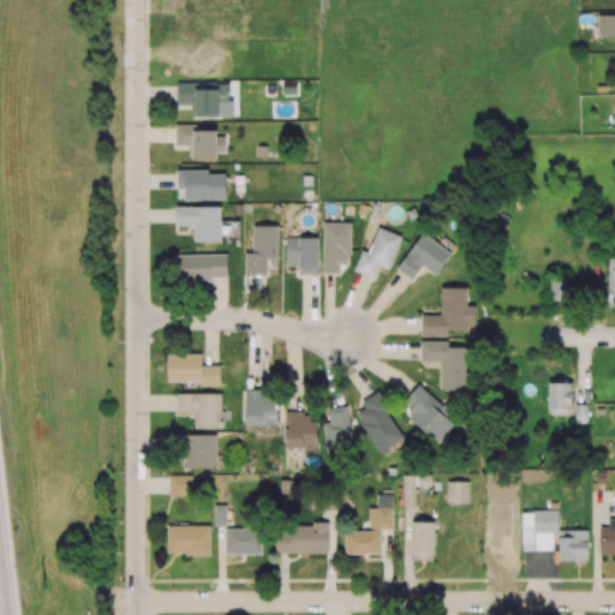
[(174,42),(198,42),(198,47),(210,47),(210,51),(227,51),(227,76),(185,76),(185,63),(174,63),(174,42)]
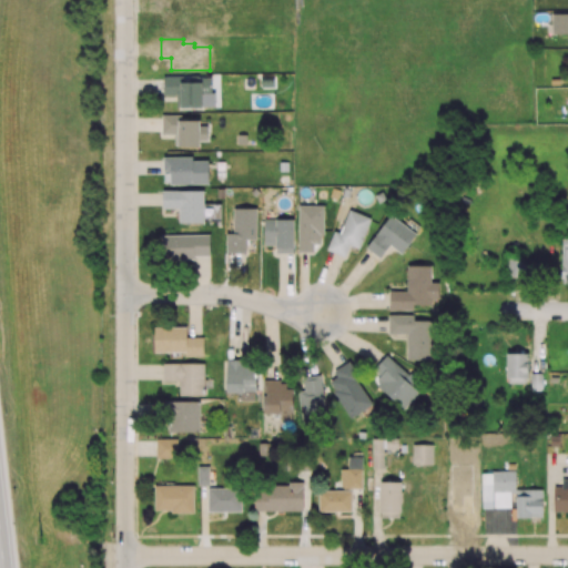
[(350,186),(344,190),(347,196),(353,194),(350,186)]
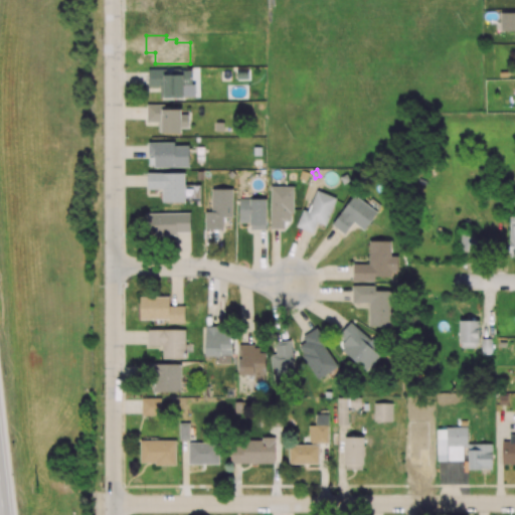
[(301,170),(299,177),(306,180),(308,172),(301,170)]
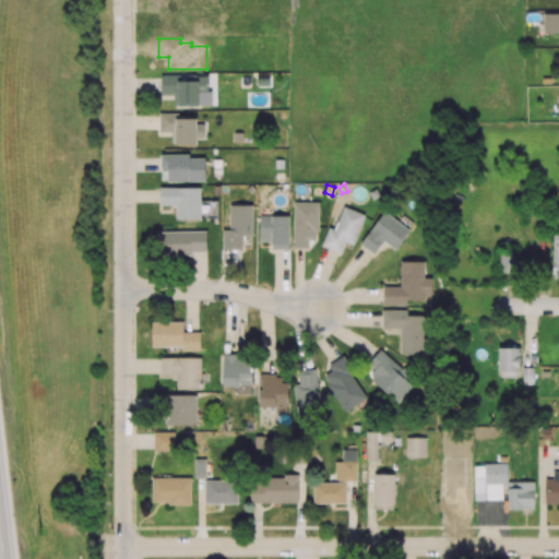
[(200,187),(159,187),(159,204),(176,204),(176,218),(200,218),(200,187)]
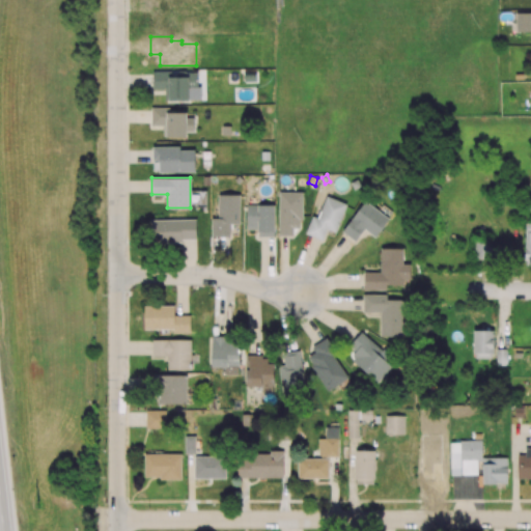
[(299,227),(294,227),(294,235),(278,234),(279,192),(302,192),(302,219),(299,219),(299,227)]
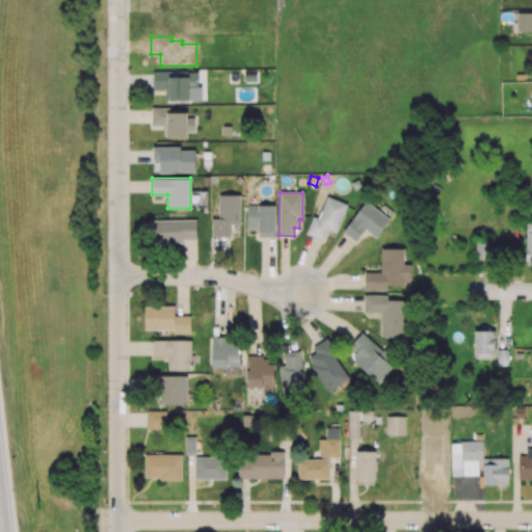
[(240,194),(218,194),(218,218),(211,218),(211,236),(230,236),(230,223),(239,223),(240,194)]
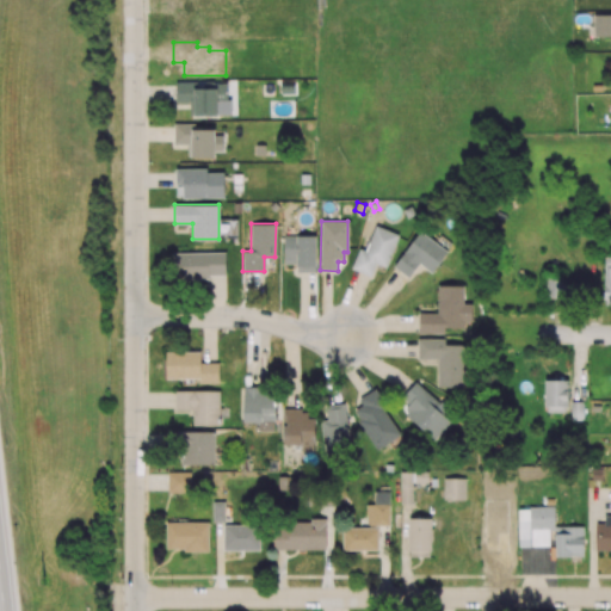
[(365,251),(375,226),(399,234),(386,267),(375,264),(370,276),(351,269),(359,248),(365,251)]
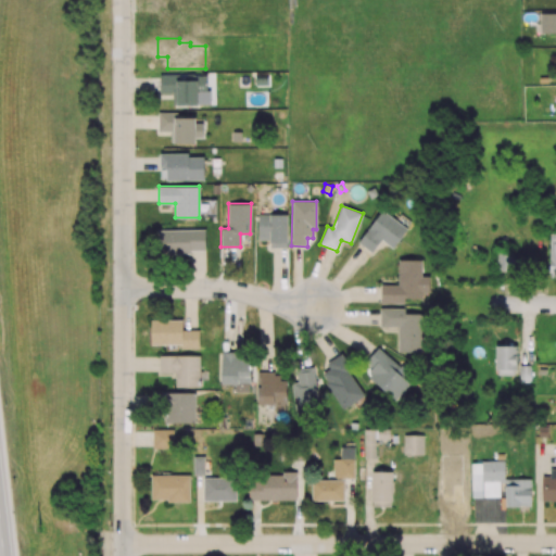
[(200,355),(159,355),(159,373),(176,373),(176,387),(200,386),(200,355)]
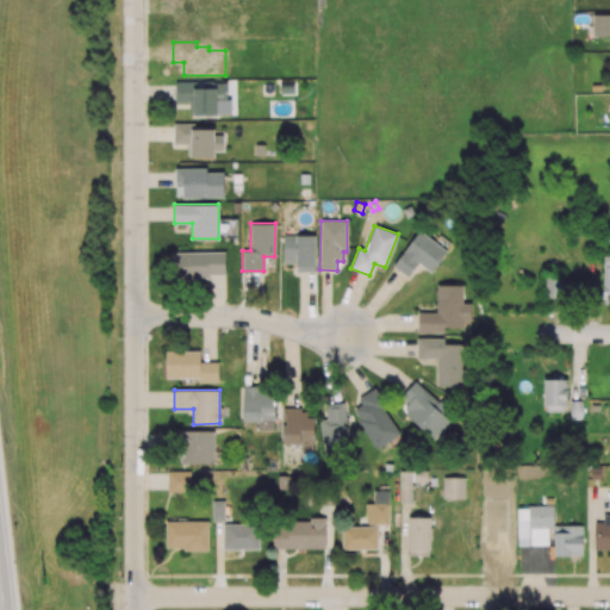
[(415,470),(415,481),(428,481),(428,471),(415,470)]
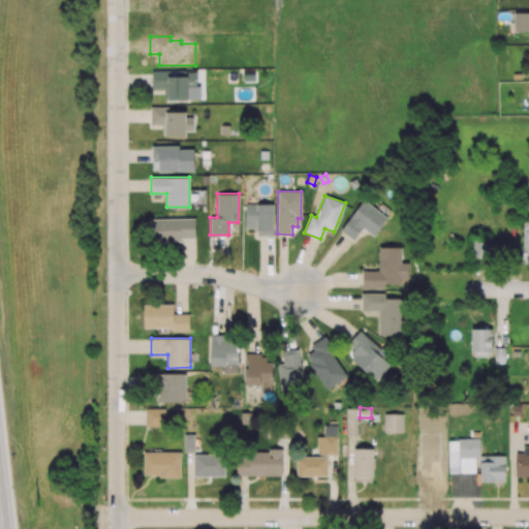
[(356,408),(347,408),(347,435),(356,435),(356,408)]
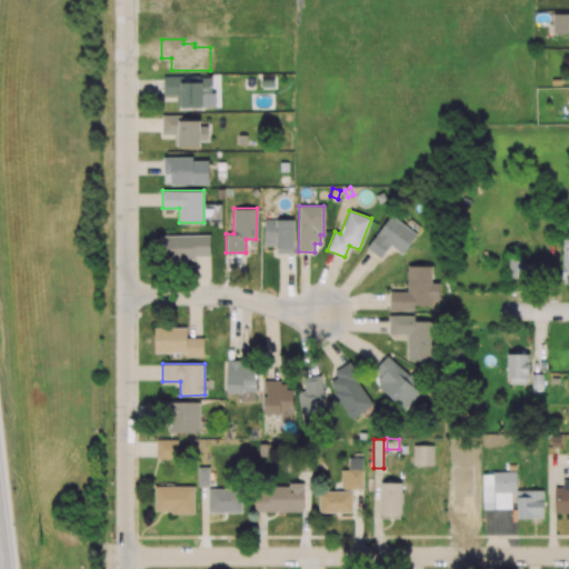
[(412,445),(412,465),(432,465),(432,446),(412,445)]
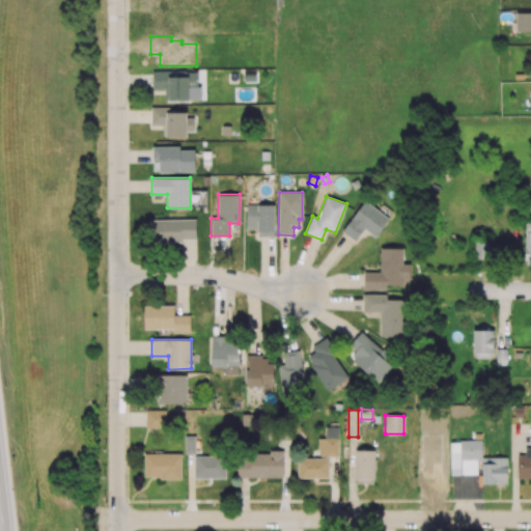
[(160,476),(160,479),(182,479),(180,453),(144,453),(144,476),(160,476)]
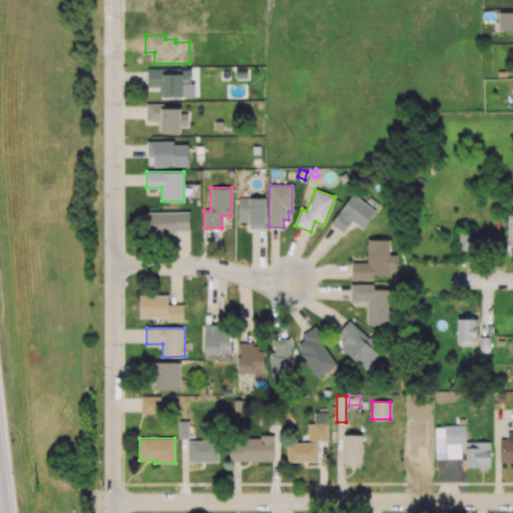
[(187,440),(187,461),(218,461),(218,440),(187,440)]
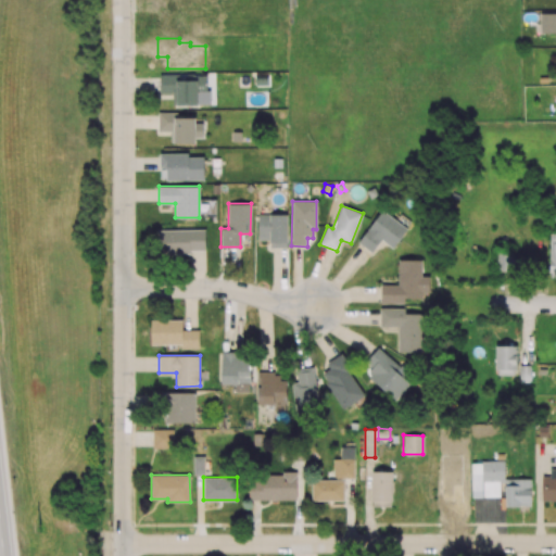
[(344,479),(313,480),(313,500),(344,500),(344,479)]
